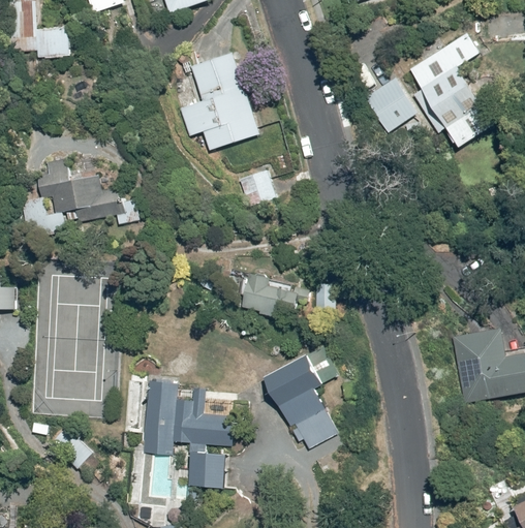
[(38,50),(38,56),(71,56),(71,26),(37,26),(36,0),(13,0),(13,50),(38,50)]
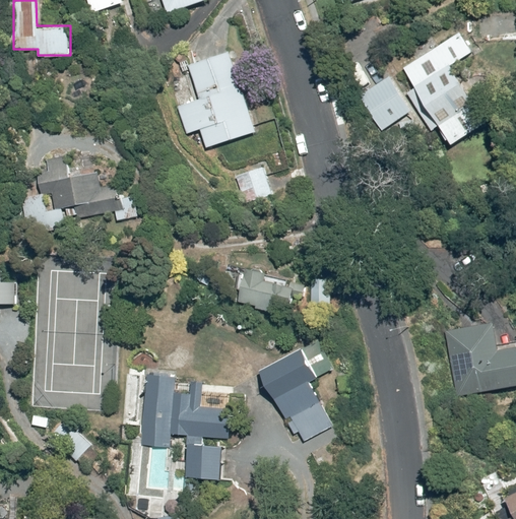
[(85,0),(90,13),(124,2),(123,0),(85,0)]
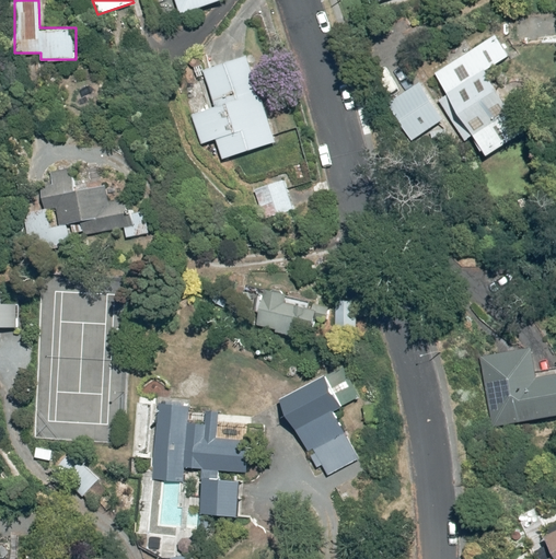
[(175,0),(182,13),(215,0),(175,0)]
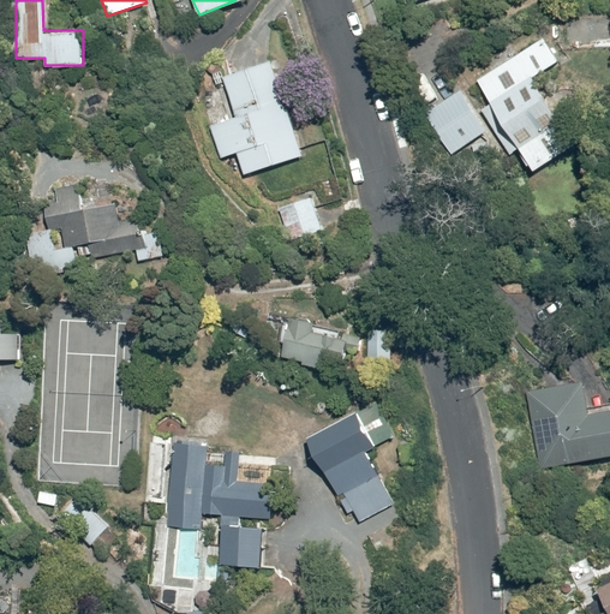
[(548,34),(476,79),(533,171),(578,143),(534,76),(563,58),(548,34)]
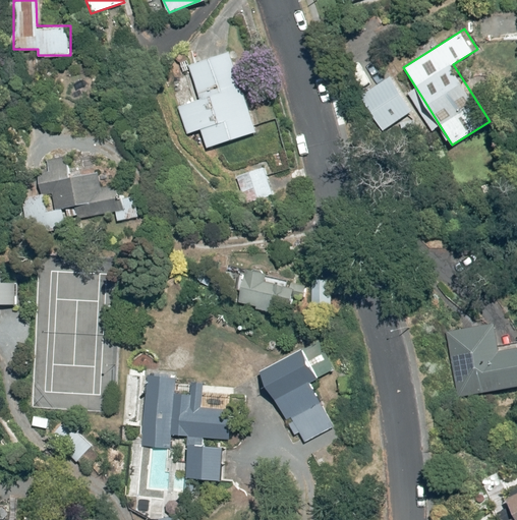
[(189,62),(190,65),(199,98),(176,104),(184,132),(199,128),(205,148),(256,132),(233,50),(189,62)]
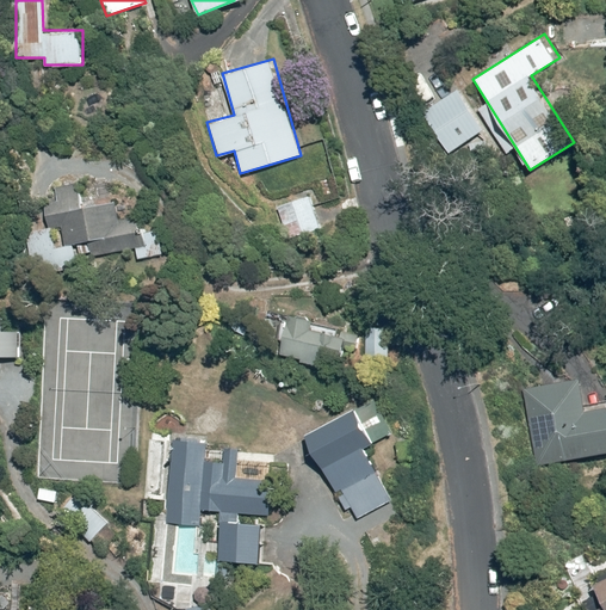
[(484,129),(458,87),(420,111),(449,155),(465,145),(464,141),(484,129)]
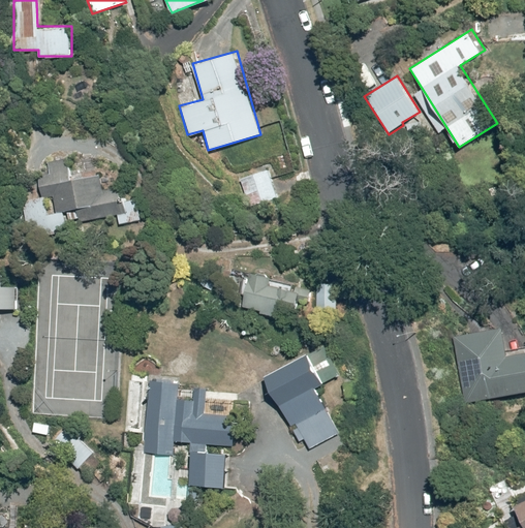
[(48,175),(40,175),(41,195),(21,197),(24,228),(64,225),(63,210),(78,209),(78,219),(110,217),(110,213),(117,213),(118,223),(139,221),(136,196),(122,198),(121,186),(100,188),(99,166),(68,168),(67,157),(47,158),(48,175)]
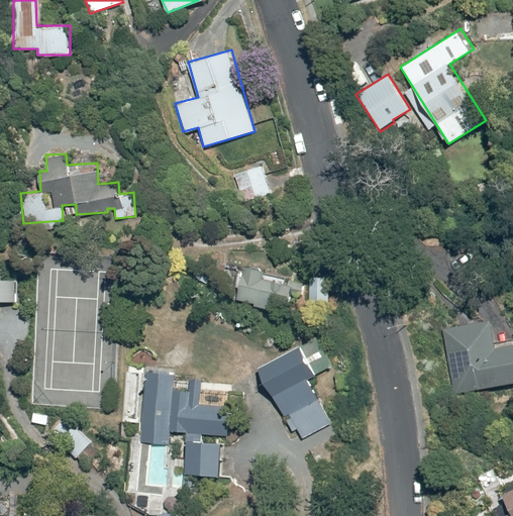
[(265,174),(263,165),(233,173),(240,202),(304,186),(299,165),(265,174)]
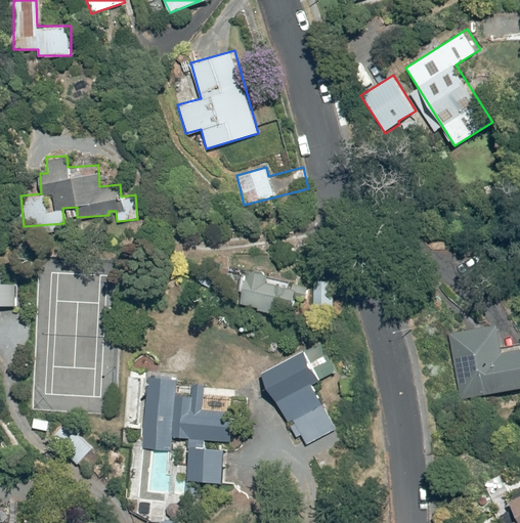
[(250,277),(245,276),(237,304),(303,319),(310,291),(268,280),(269,274),(252,270),(250,277)]
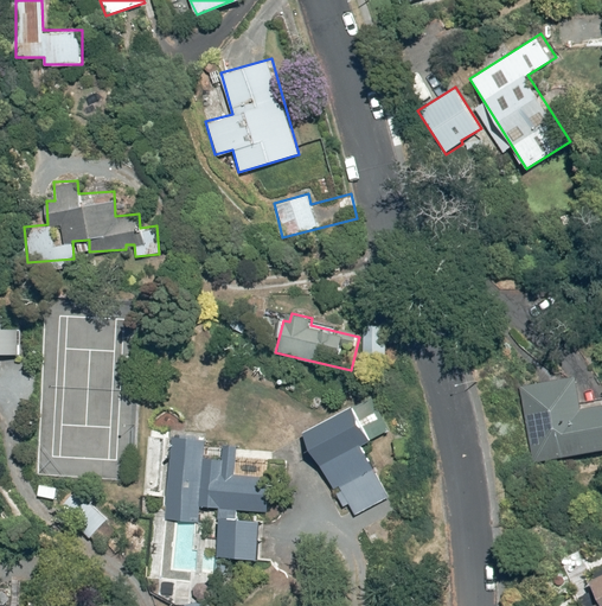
[(0,352),(19,352),(19,325),(0,325),(0,352)]
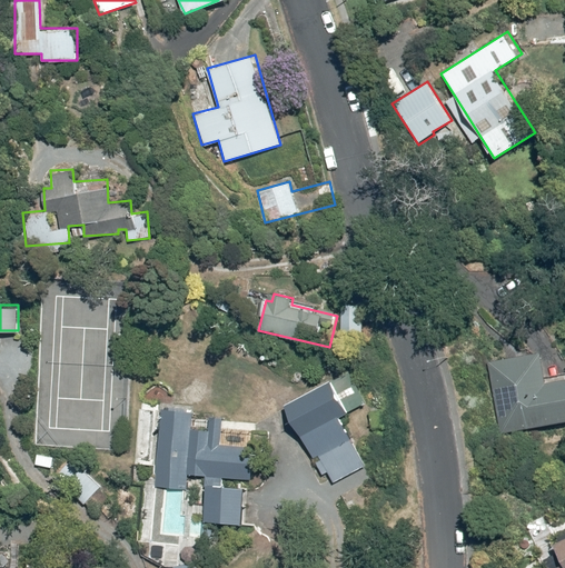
[(536,354),(488,359),(496,431),(564,422),(564,378),(539,381),(536,354)]
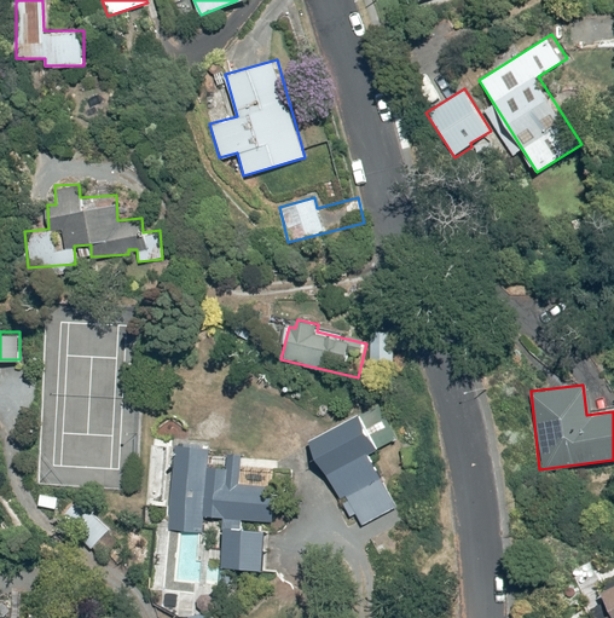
[(364,423),(313,451),(346,509),(397,481),(364,423)]
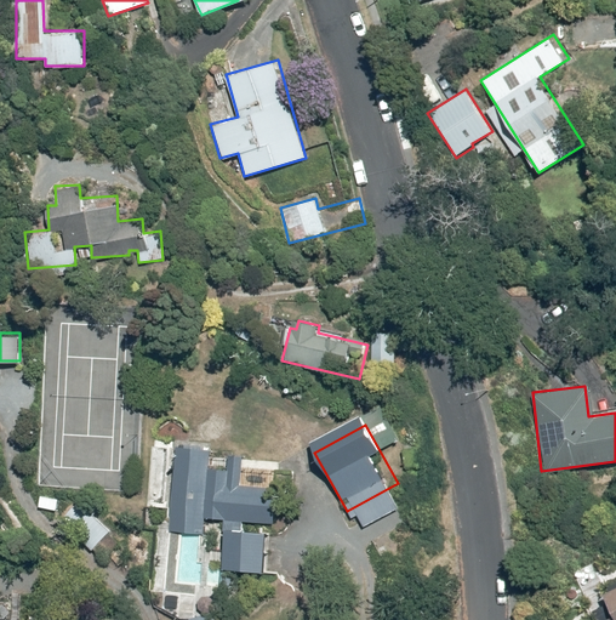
[(224,456),(171,453),(165,532),(199,533),(200,521),(221,522),(217,570),(263,574),(269,484),(223,481),(224,456)]
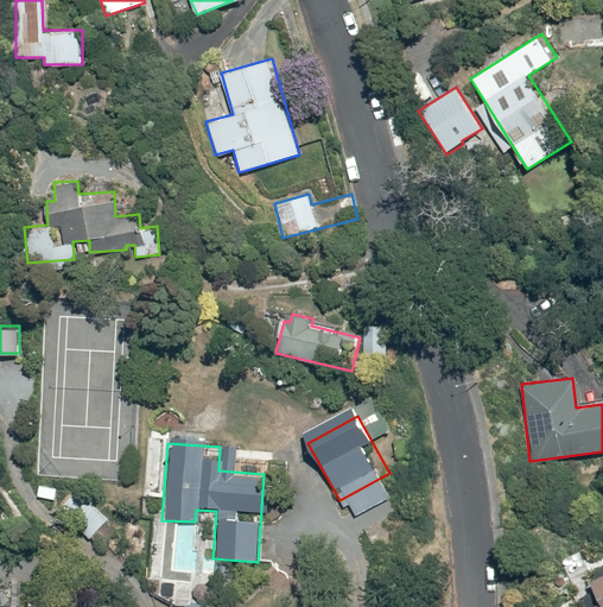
[(595,595),(572,606),(602,606),(602,564),(584,575),(595,595)]
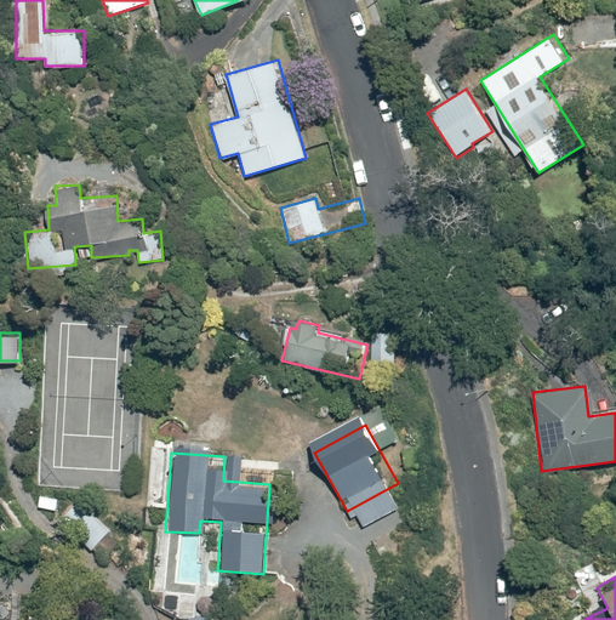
[(215,619),(212,609),(188,615),(188,619),(215,619)]
